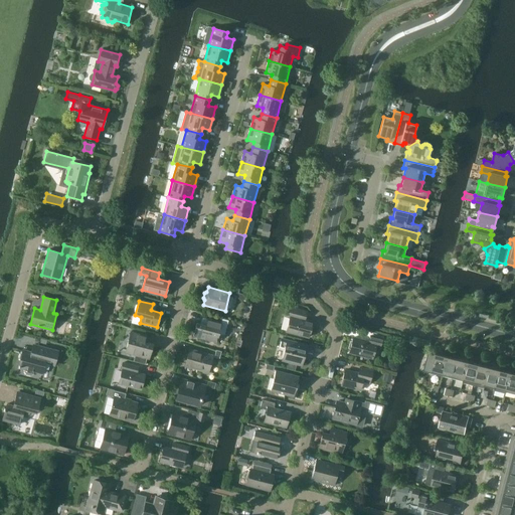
[(309,337),(313,322),(302,319),(304,311),(291,308),(289,317),(290,317),(287,332),(309,337)]
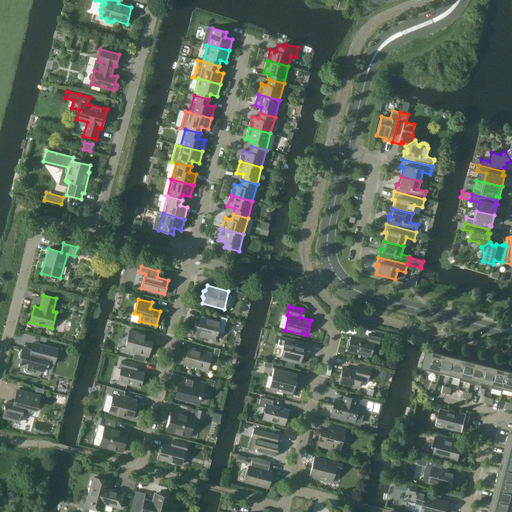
[(195,321),(192,334),(215,340),(220,320),(206,316),(204,323),(195,321)]
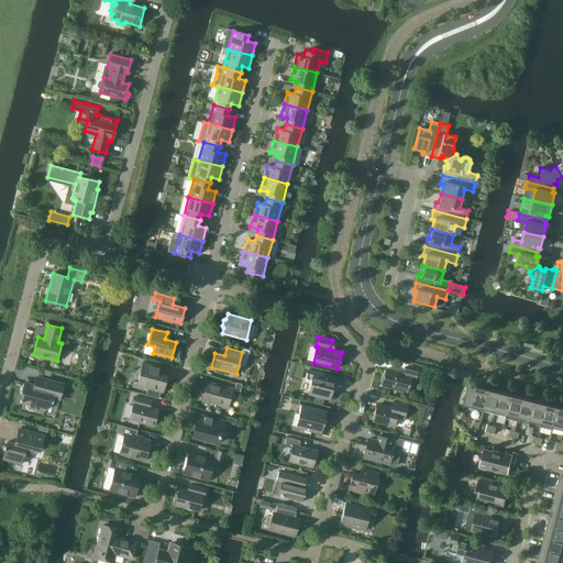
[(163,393),(166,377),(154,374),(156,367),(143,364),(136,386),(147,388),(145,396),(158,399),(161,393),(163,393)]
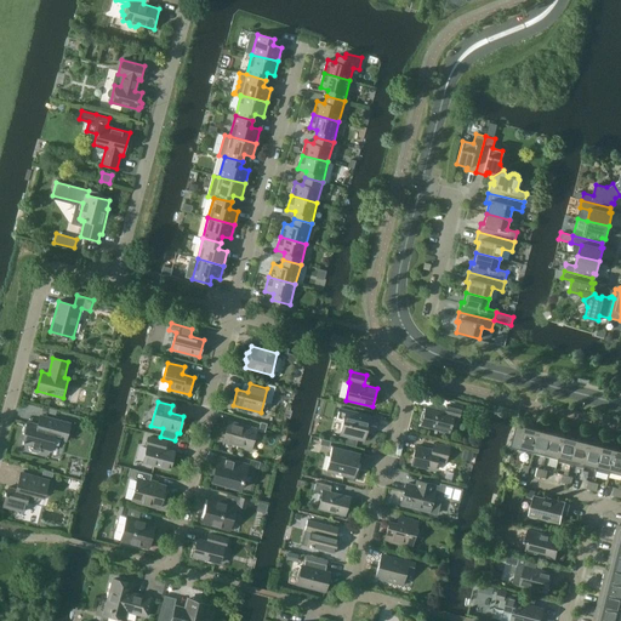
[(426,406),(421,426),(449,432),(454,417),(459,419),(461,409),(446,405),(445,412),(426,406)]
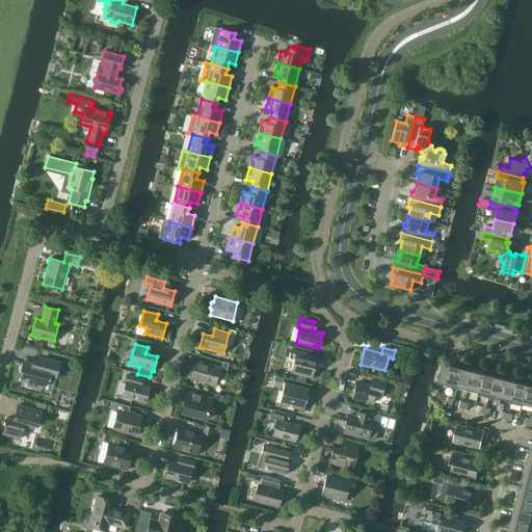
[(320,370),(322,358),(290,350),(288,358),(294,360),(291,372),(297,374),(307,376),(312,377),(314,369),(320,370)]
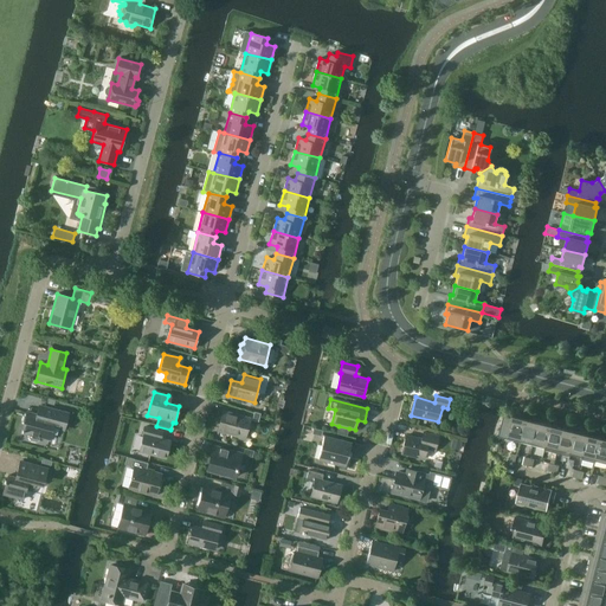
[(464,399),(462,408),(472,411),(475,401),(464,399)]
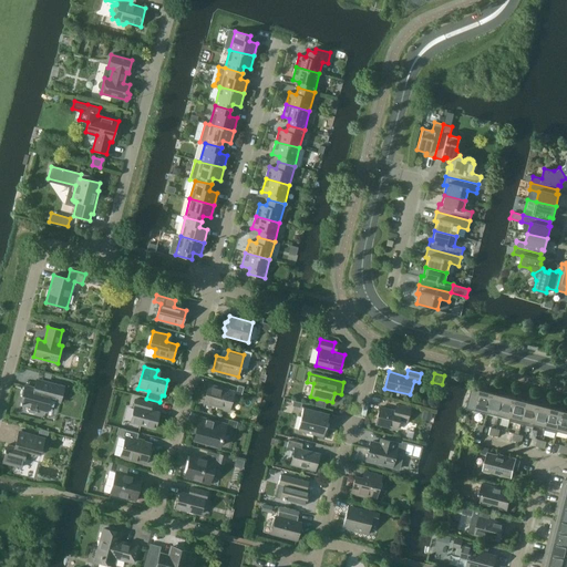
[(63,387),(41,381),(37,380),(34,389),(26,387),(24,389),(23,390),(22,394),(22,395),(20,404),(28,406),(28,409),(29,412),(34,413),(37,411),(38,409),(45,411),(48,403),(53,405),(54,401),(60,402),(63,387)]
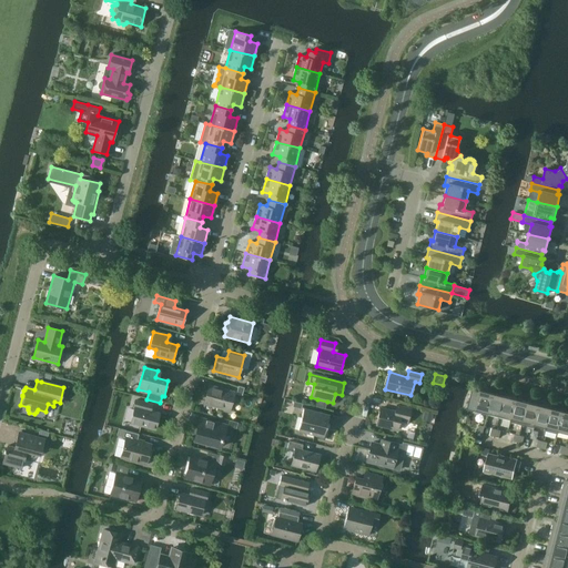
[(209,386),(204,404),(220,407),(220,409),(229,413),(234,393),(209,386)]
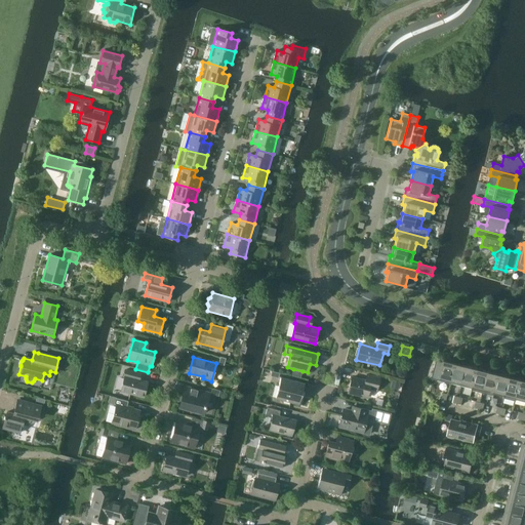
[(451,382),(456,363),(445,360),(442,371),(438,372),(437,373),(436,374),(435,375),(435,376),(435,377),(436,378),(440,380),(451,382)]
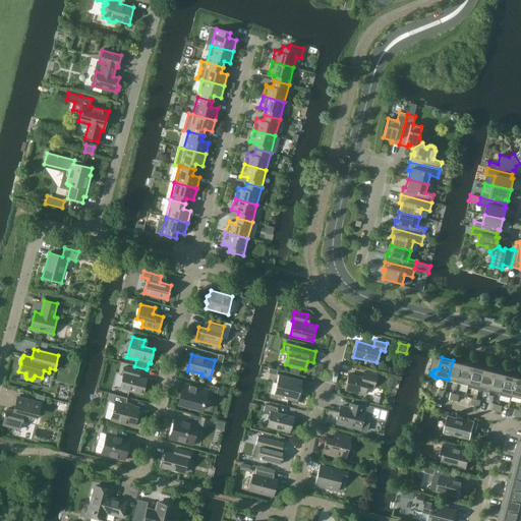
[(458,383),(463,363),(453,360),(448,380),(458,383)]
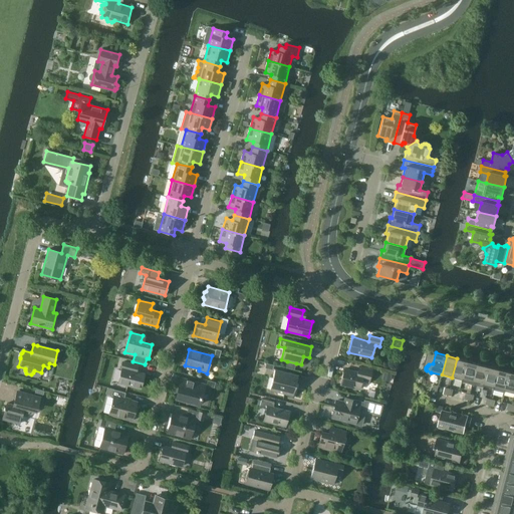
[(463,380),(468,361),(457,358),(452,377),(463,380)]
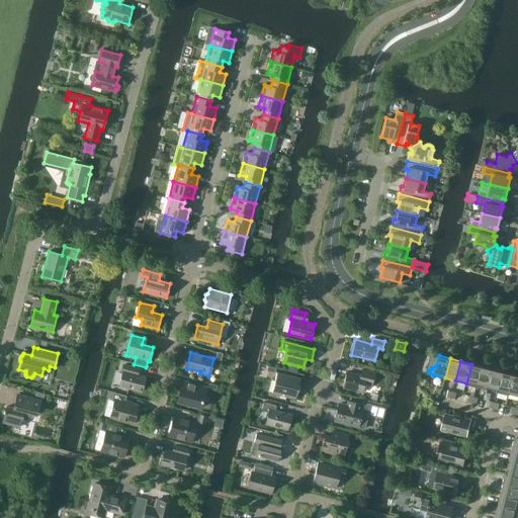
[(289,364),(287,370),(297,372),(298,366),(289,364)]
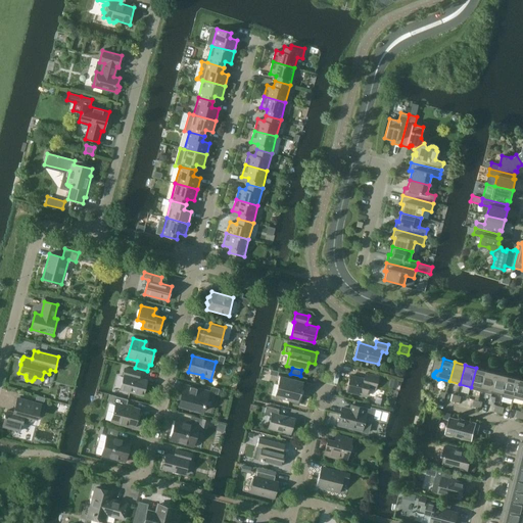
[(481,391),(486,370),(476,368),(471,387),(470,388),(481,391)]
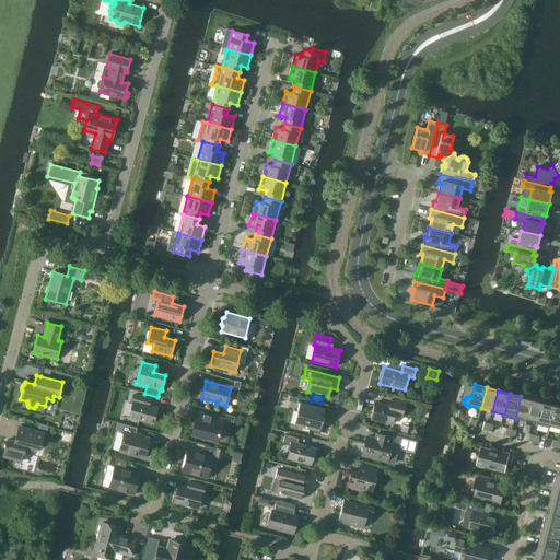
[(153,423),(156,408),(146,405),(147,398),(133,395),(131,401),(132,403),(129,418),(153,423)]
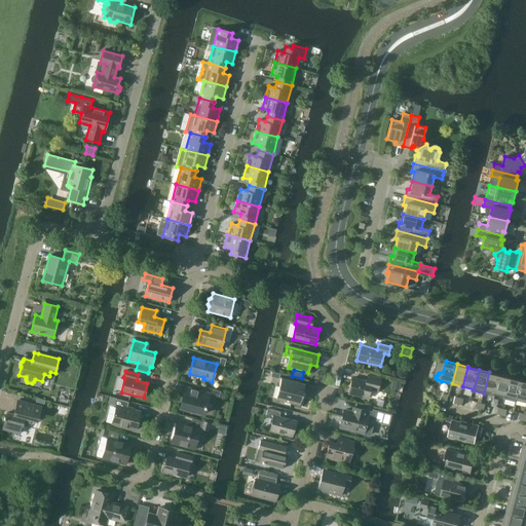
[(494,396),(494,395),(500,375),(489,372),(484,393),(494,396)]
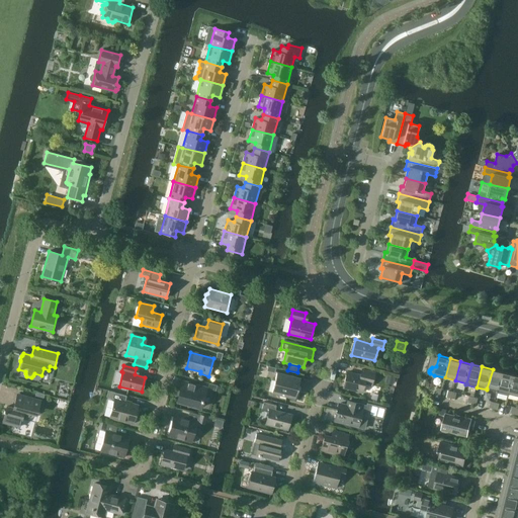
[(347,372),(343,387),(362,393),(364,383),(371,385),(375,373),(361,369),(360,375),(347,372)]
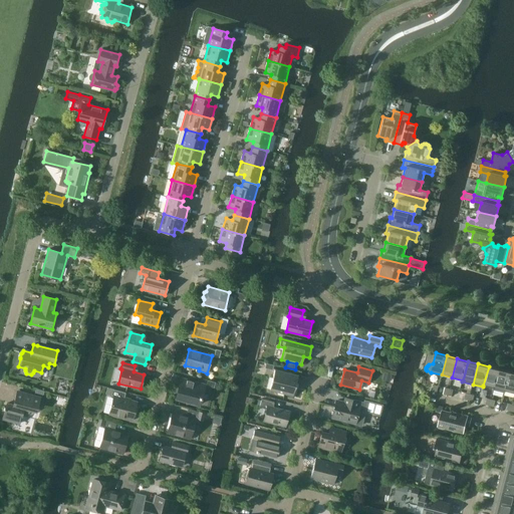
[(494,389),(499,369),(489,366),(483,386),(494,389)]
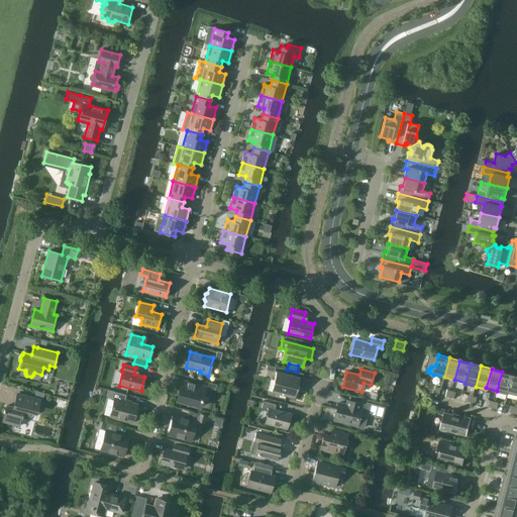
[(271,392),(295,398),(300,378),(277,372),(271,392)]
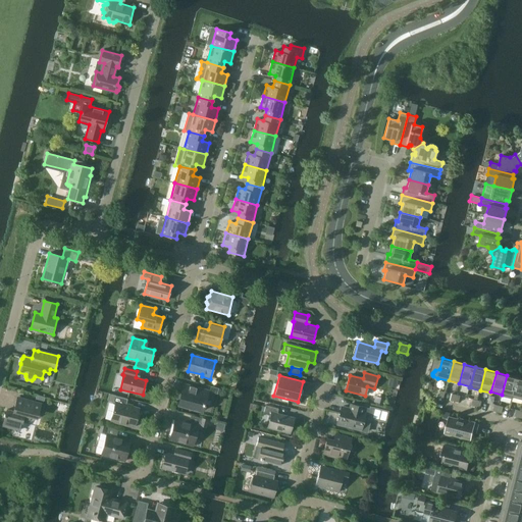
[(513,397),(518,377),(507,375),(502,395),(501,396),(513,399),(513,398),(513,397)]
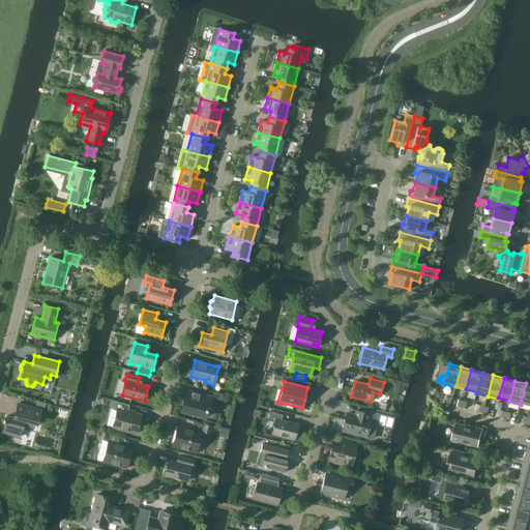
[(395,383),(393,392),(402,393),(404,385),(395,383)]
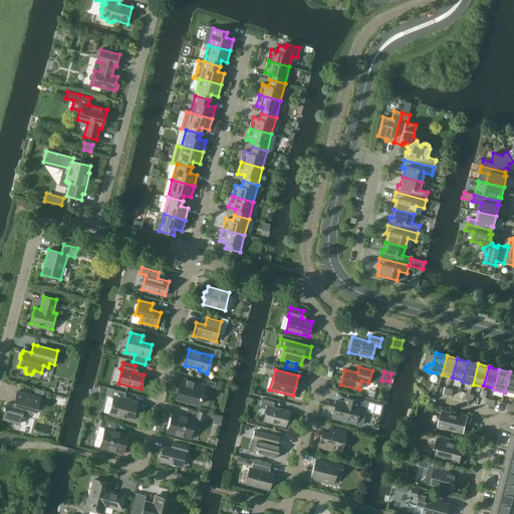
[(513,393),(513,372),(510,371),(505,391),(505,392),(513,393)]
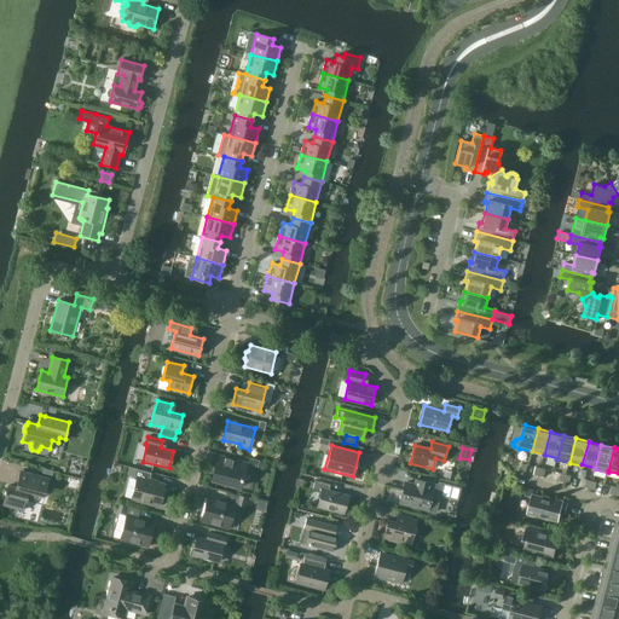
[(218,456),(212,480),(239,487),(247,463),(218,456)]
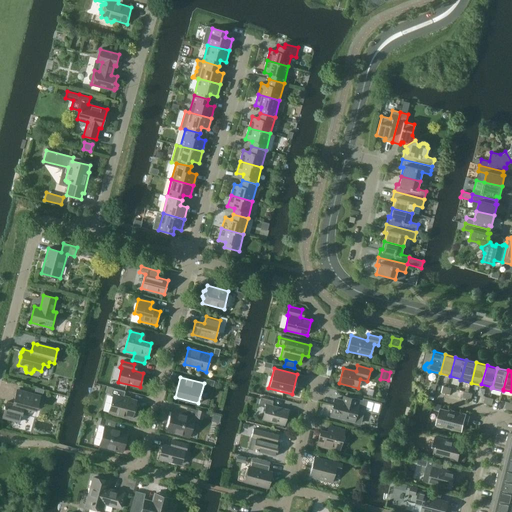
[(131,420),(136,401),(123,398),(125,392),(107,387),(105,393),(113,395),(108,413),(131,420)]
